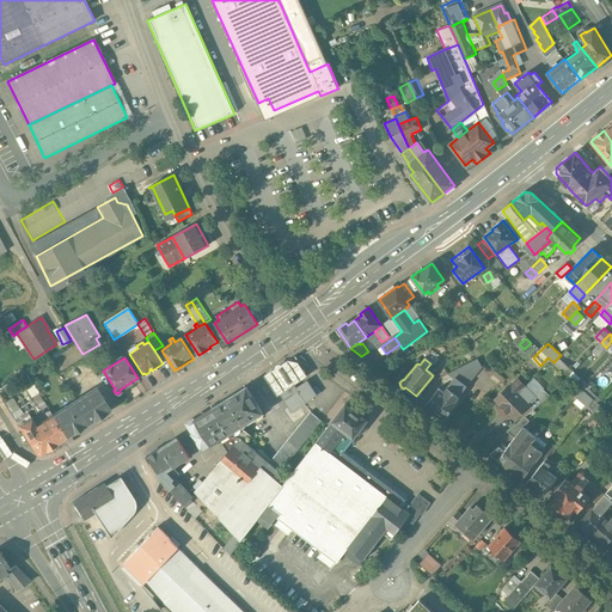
[(477,359),(448,374),(454,379),(456,377),(466,386),(482,367),(477,359)]
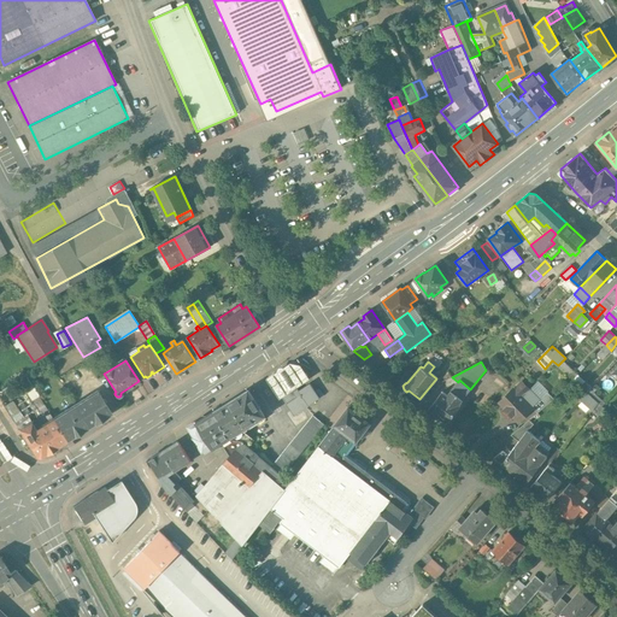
[(577,375),(564,362),(558,366),(573,380),(577,375)]
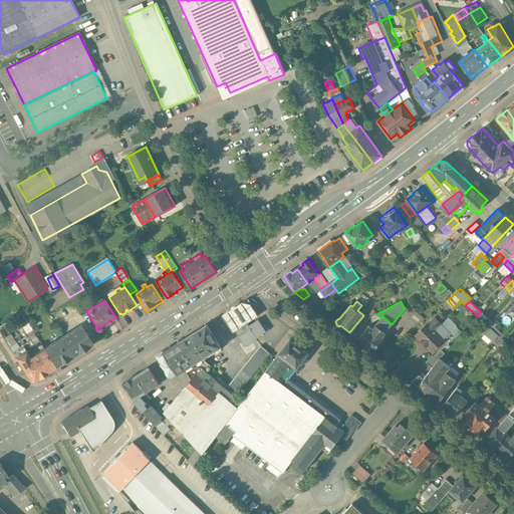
[(392,324),(382,316),(381,318),(373,329),(382,336),(392,324)]
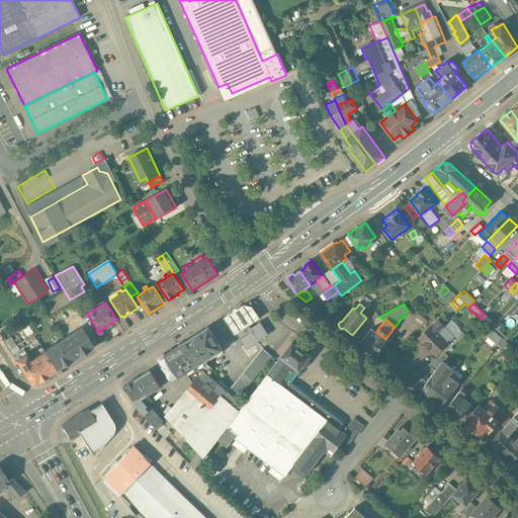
[(438,321),(431,327),(420,338),(424,343),(430,349),(435,354),(446,342),(453,336),(438,321)]
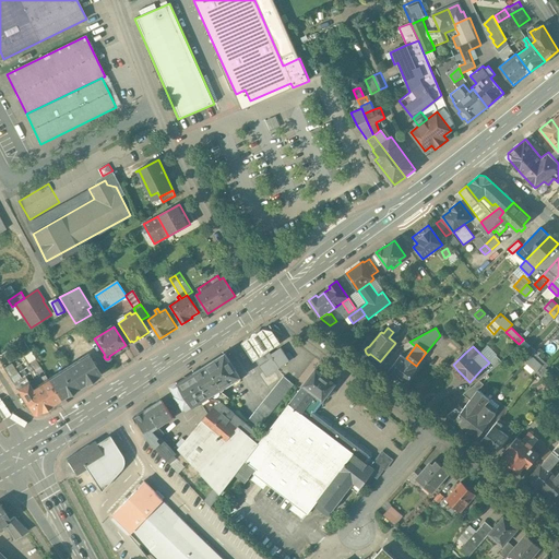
[(281,347),(268,356),(264,352),(254,357),(261,366),(260,367),(266,376),(273,372),(289,360),(281,347)]
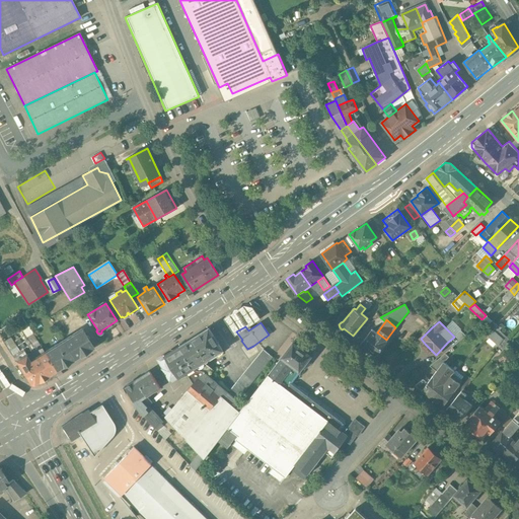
[(509,339),(499,330),(502,327),(499,324),(494,330),(503,339),(506,342),(509,339)]
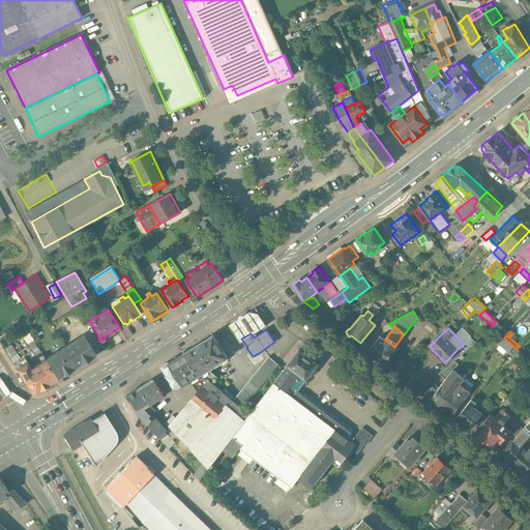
[(34,342),(29,333),(19,339),(25,348),(25,347),(34,342)]
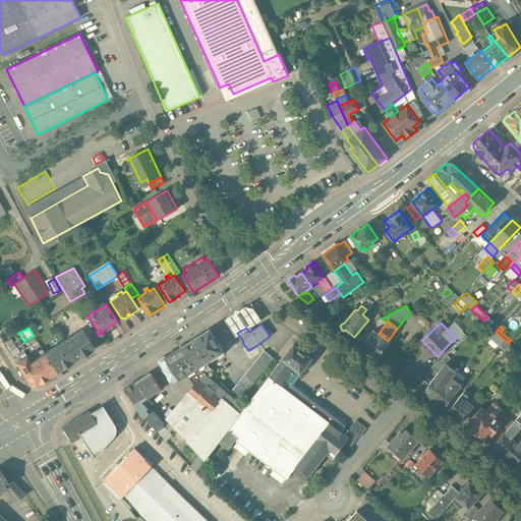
[(94,349),(81,330),(63,342),(75,360),(94,349)]
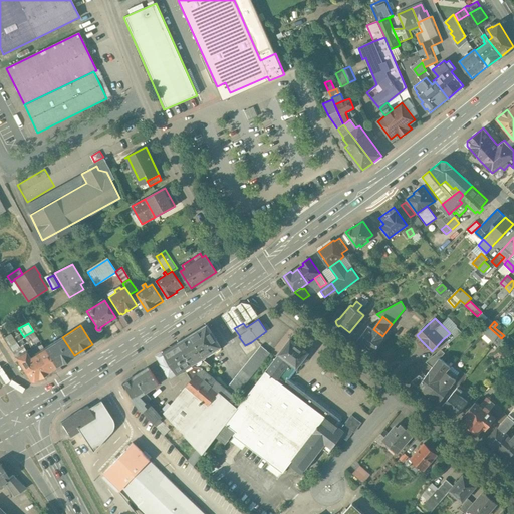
[(207,325),(191,335),(205,356),(221,346),(207,325)]
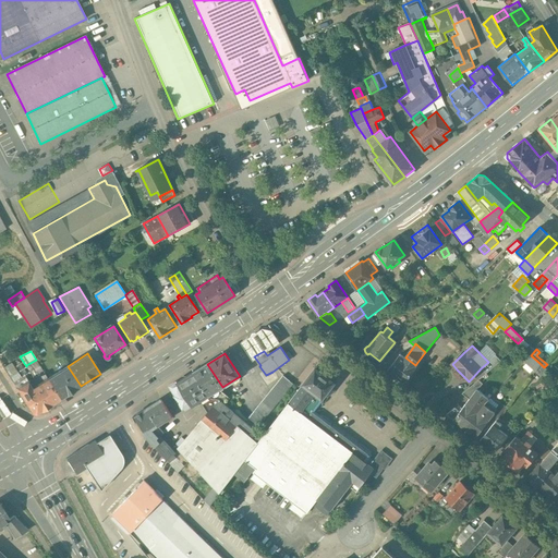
[(405,358),(400,353),(388,370),(404,383),(417,366),(415,365),(405,358)]
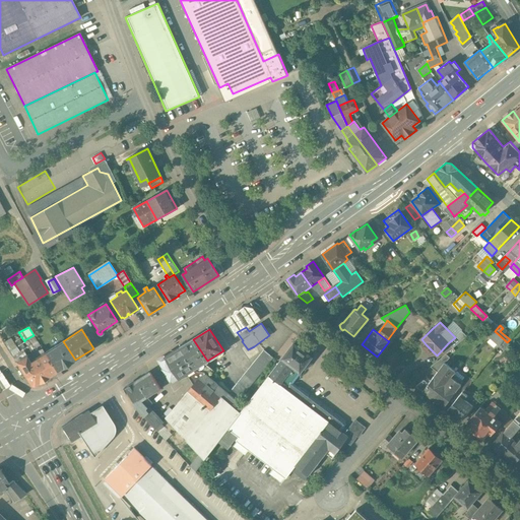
[(455,337),(448,343),(453,348),(467,336),(461,331),(455,337)]
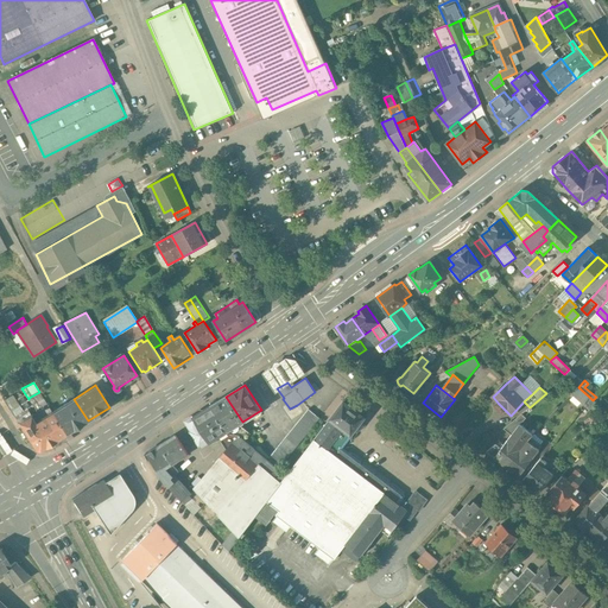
[(589,397),(578,387),(571,394),(583,404),(589,397)]
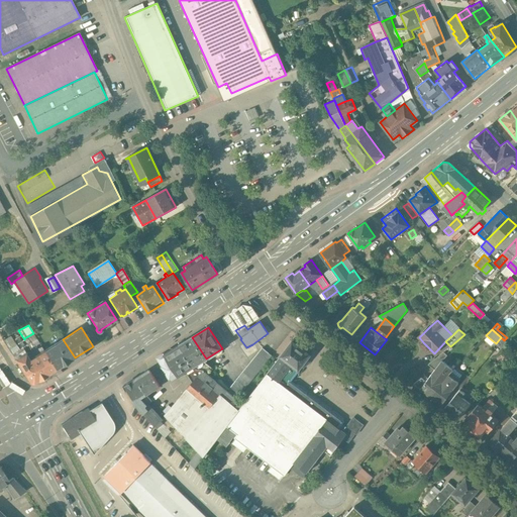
[(33,333),(24,338),(28,344),(31,343),(37,339),(33,333)]
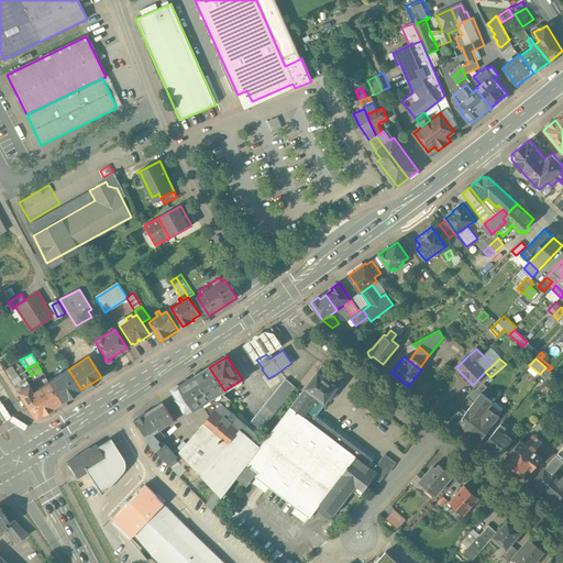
[(4,370),(18,389),(25,384),(12,365),(4,370)]
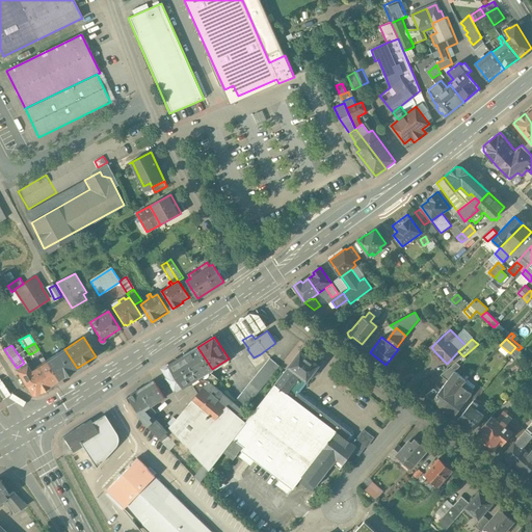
[(197,347),(185,354),(200,377),(203,375),(212,369),(197,347)]
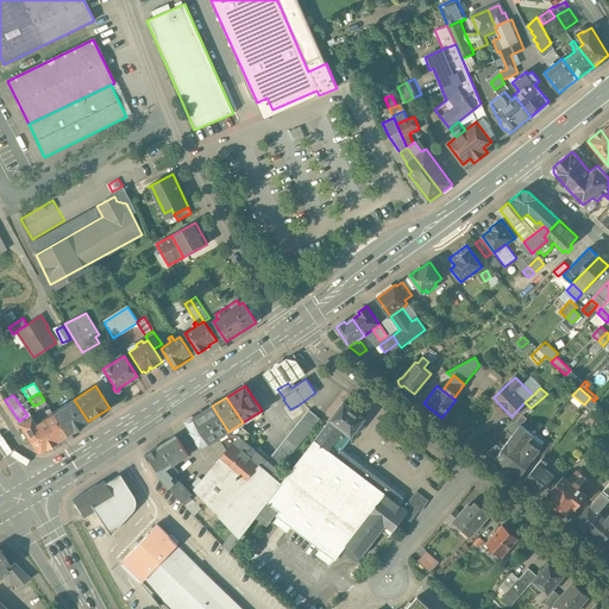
[(594,401),(590,397),(584,405),(590,409),(596,403),(594,401)]
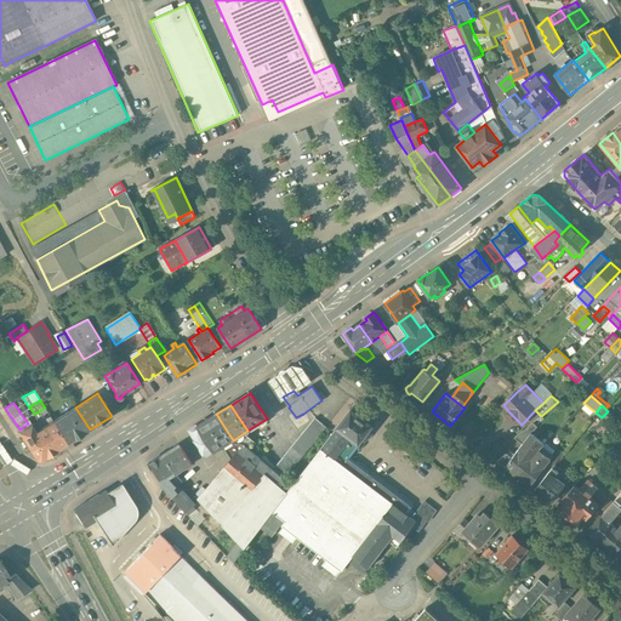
[(45,408),(38,412),(41,419),(49,414),(45,408)]
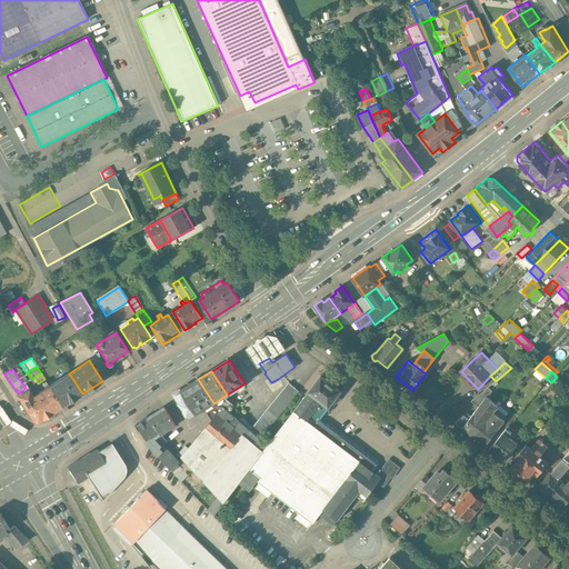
[(82,393),(69,373),(49,386),(61,406),(82,393)]
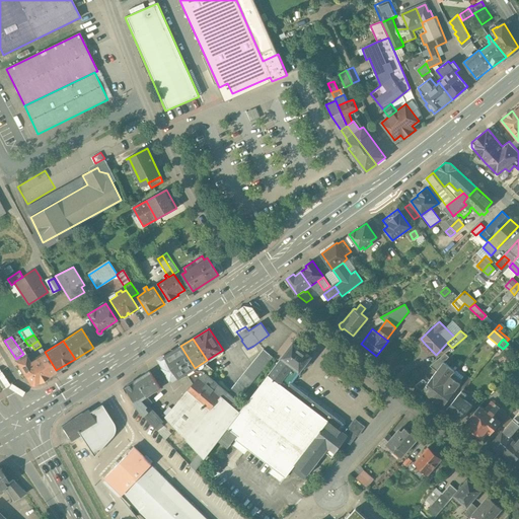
[(311,357),(293,343),(282,358),(292,366),(299,372),(311,357)]
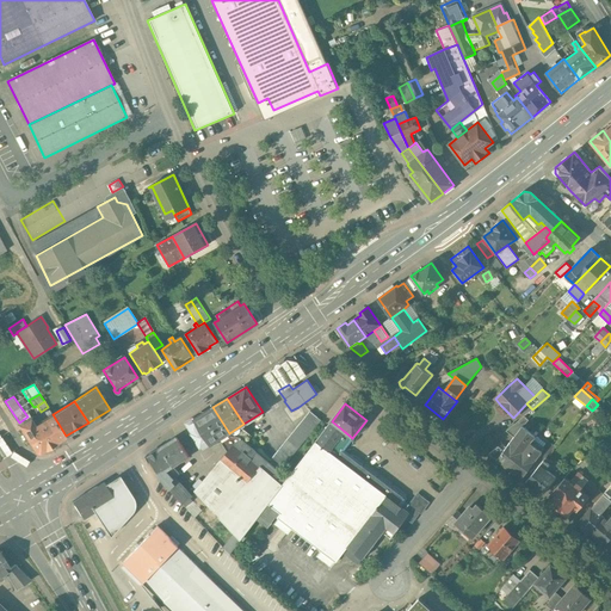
[(229,433),(213,407),(195,419),(210,445),(220,439),(228,452),(240,438),(230,436),(229,433)]
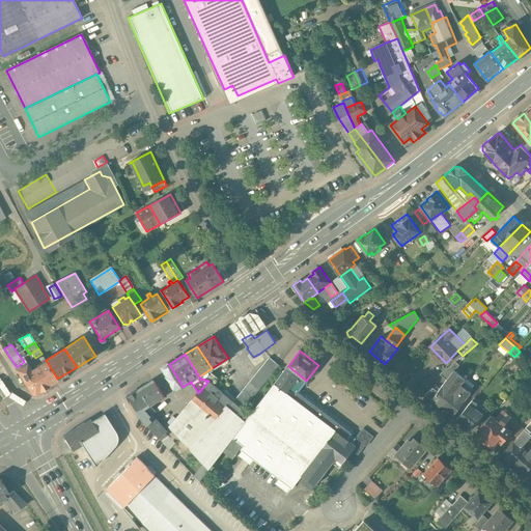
[(269,358),(243,390),(252,398),(279,365),(269,358)]
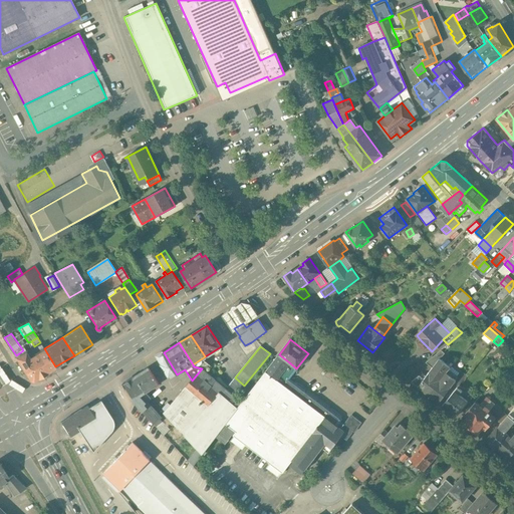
[(36,349),(26,351),(15,357),(30,380),(33,380),(39,377),(42,377),(45,375),(46,372),(55,366),(44,348),(38,352),(36,349)]
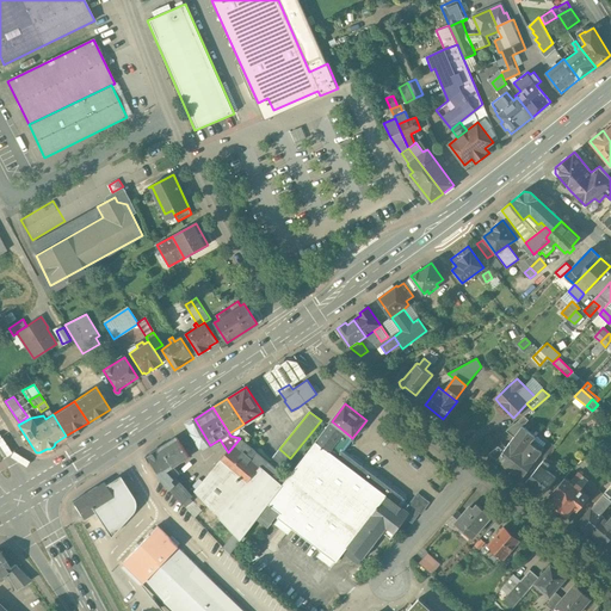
[(210,445),(195,419),(190,423),(189,427),(191,432),(191,434),(199,448),(201,446),(201,448),(203,449),(210,445)]
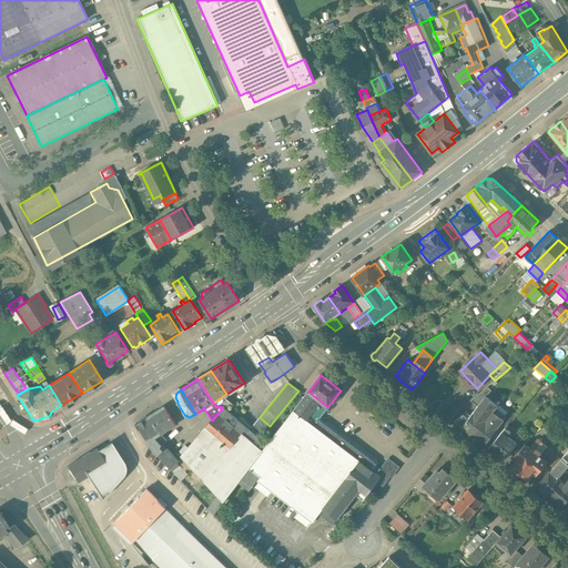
[(308,392),(276,434),(295,448),(313,425),(305,419),(320,401),(308,392)]
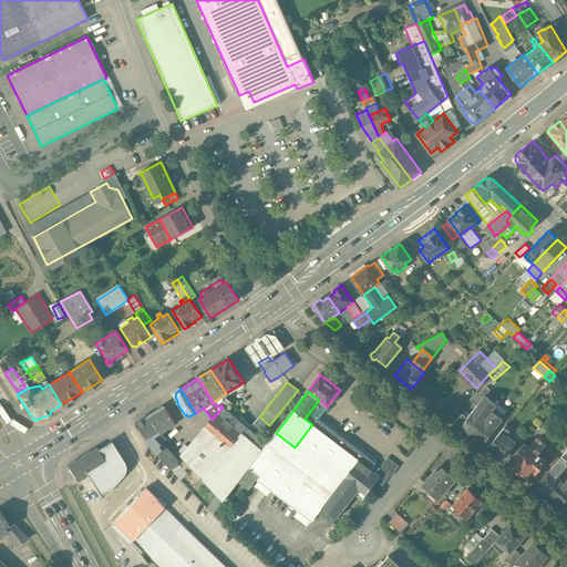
[(496,404),(480,391),(470,400),(477,405),(467,419),(463,414),(455,421),(461,425),(461,426),(472,435),(491,410),(496,404)]
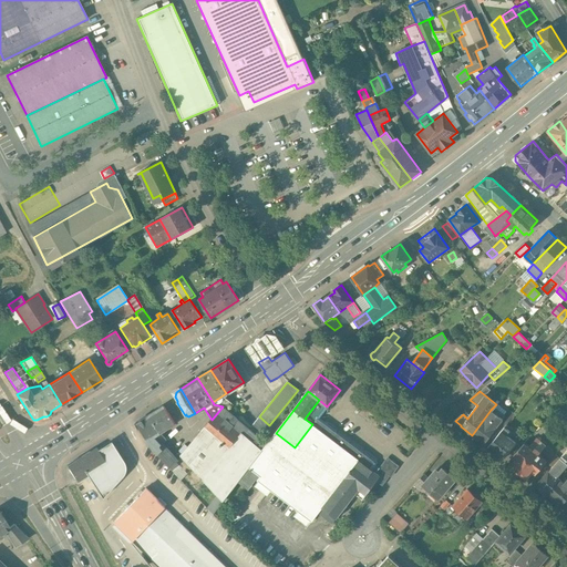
[(234,404),(225,397),(217,402),(216,400),(213,402),(214,404),(223,406),(228,411),(234,404)]
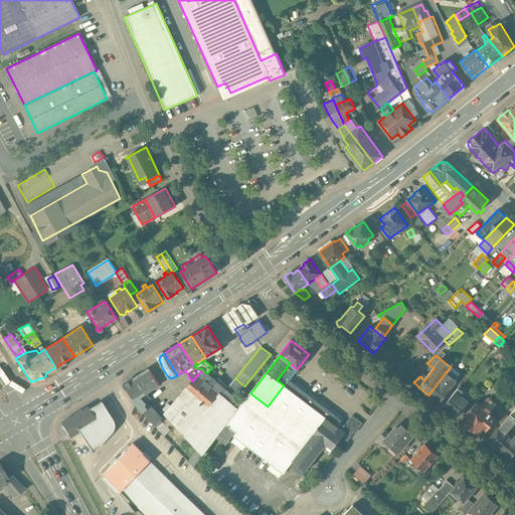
[(290,363),(277,380),(284,385),(288,381),(297,369),(290,363)]
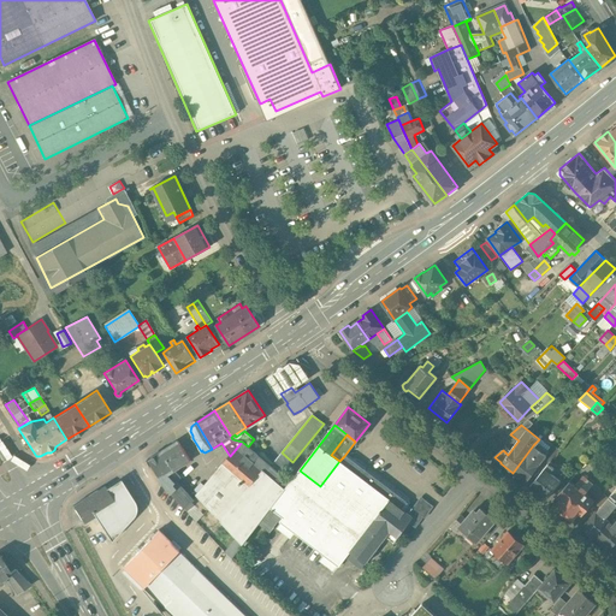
[(178,440),(163,450),(175,471),(190,461),(178,440)]
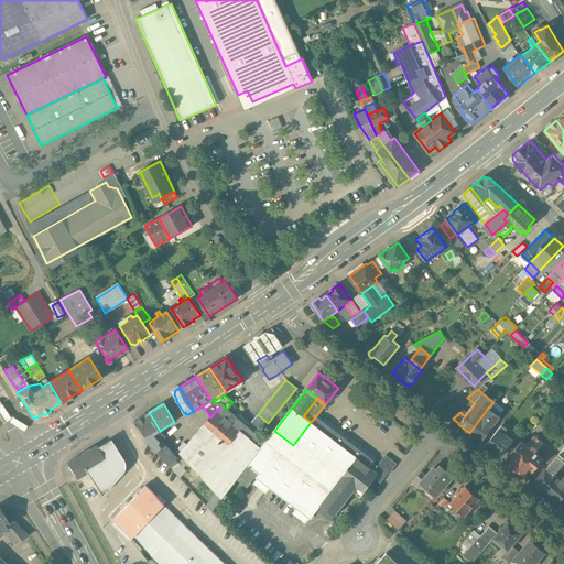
[(181,451),(180,453),(192,466),(221,499),(240,475),(249,463),(241,457),(258,435),(248,426),(227,409),(221,404),(210,418),(186,444),(181,451)]
